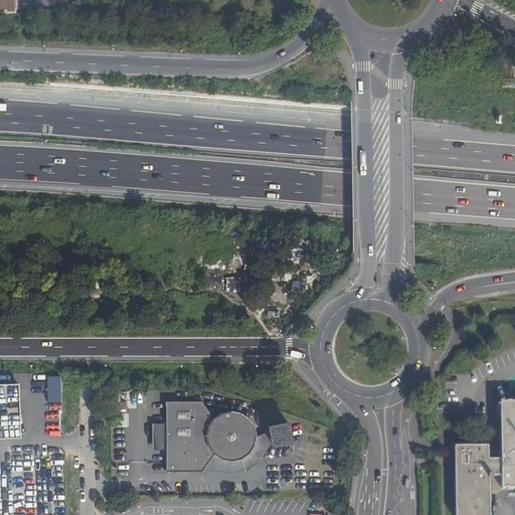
[(0,0),(0,12),(14,12),(13,5),(13,0),(0,0)]
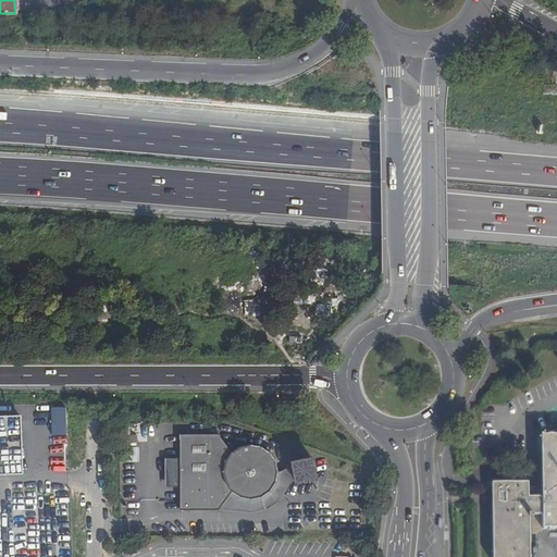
[(0,413),(0,471),(27,471),(25,413),(0,413)]
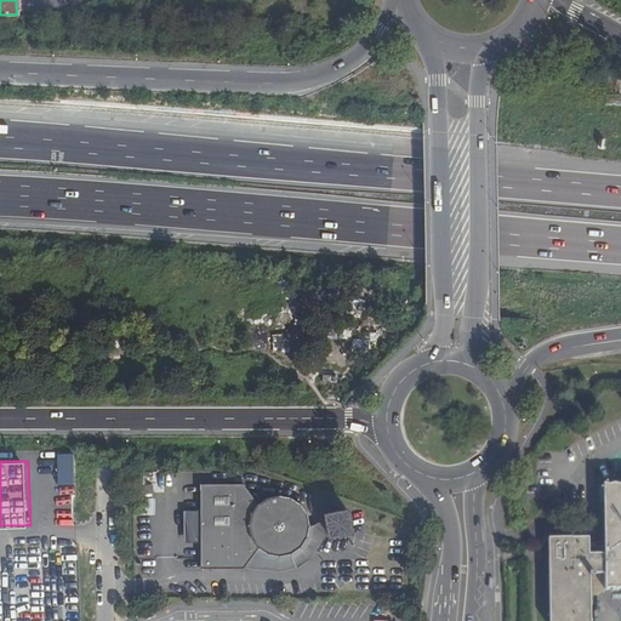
[(61,469),(58,489),(72,490),(73,469),(61,469)]
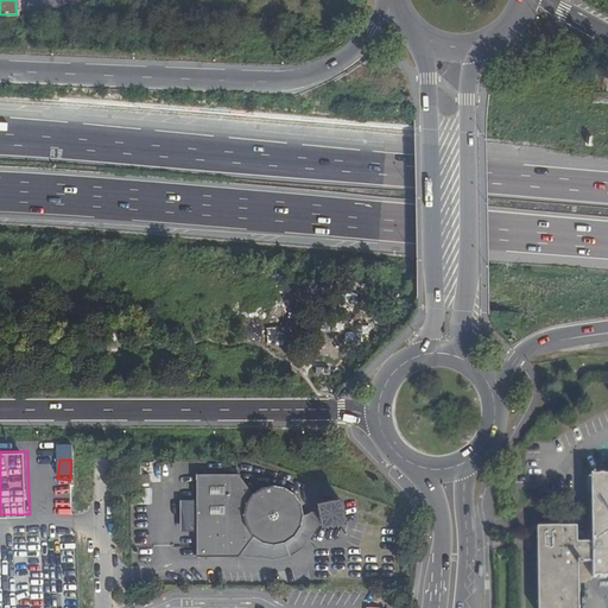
[(273,486),(261,488),(252,494),(238,474),(214,473),(195,473),(196,556),(239,557),(253,537),(260,542),(273,544),(286,543),(295,536),(302,526),(302,518),(302,502),(295,494),(286,487),(273,486)]
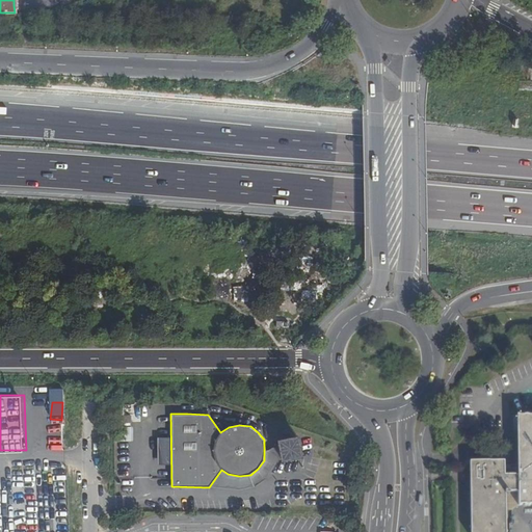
[(531,415),(517,416),(517,479),(505,479),(505,461),(471,462),(471,531),(505,531),(505,497),(517,497),(517,505),(531,505),(531,415)]
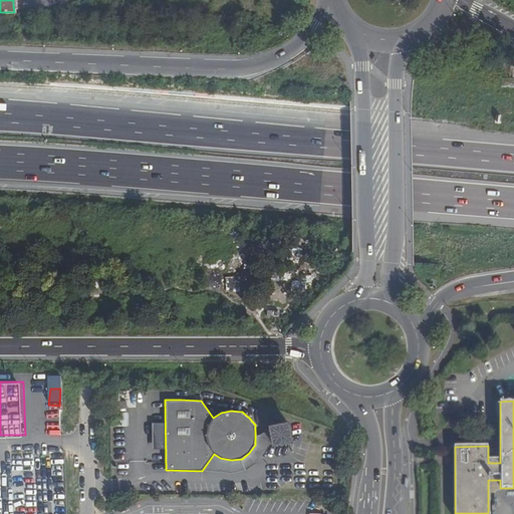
[(126,426),(126,413),(117,413),(117,426),(126,426)]
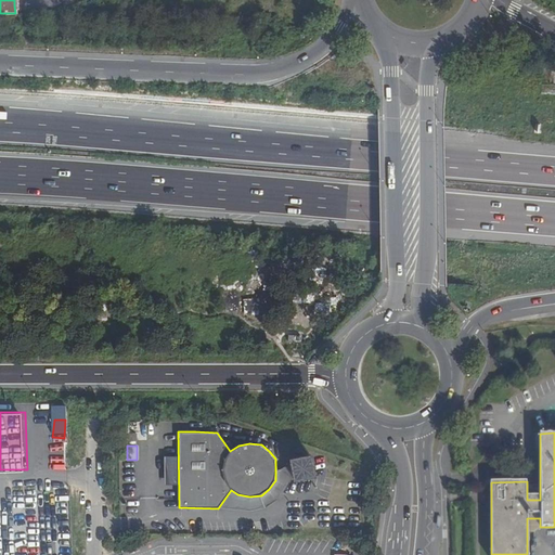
[(312,460),(306,461),(305,455),(294,457),(295,463),(289,464),(292,476),(298,475),(299,479),(310,477),(309,470),(314,470),(312,460)]
